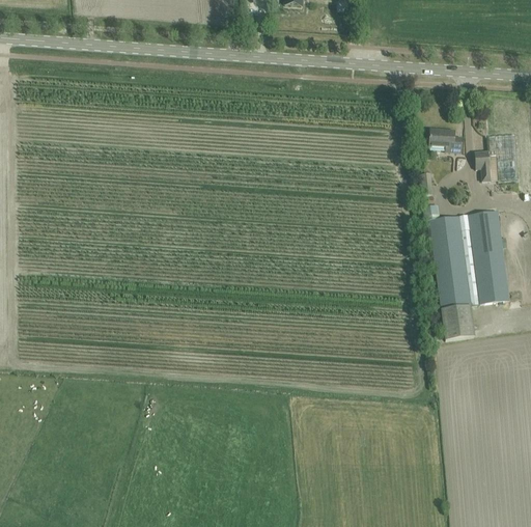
[(519,192),(511,91),(484,92),(488,149),(475,150),(476,168),(481,168),(482,181),(491,179),(492,194),(519,192)]
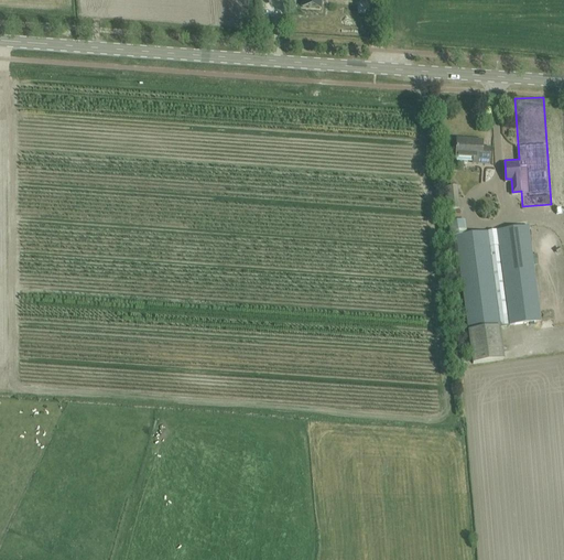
[(457,136),(456,147),(455,154),(478,155),(477,160),(489,161),(489,155),(490,144),(483,144),(483,138),(457,136)]
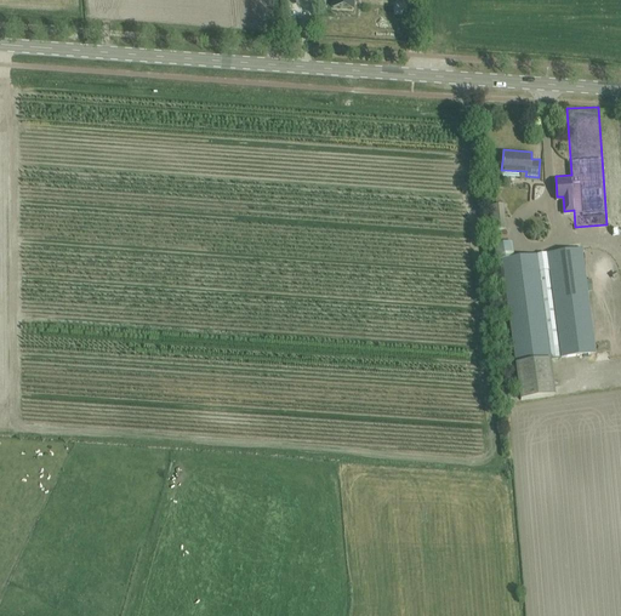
[(581,245),(502,255),(520,395),(556,391),(550,355),(597,348),(581,245)]
